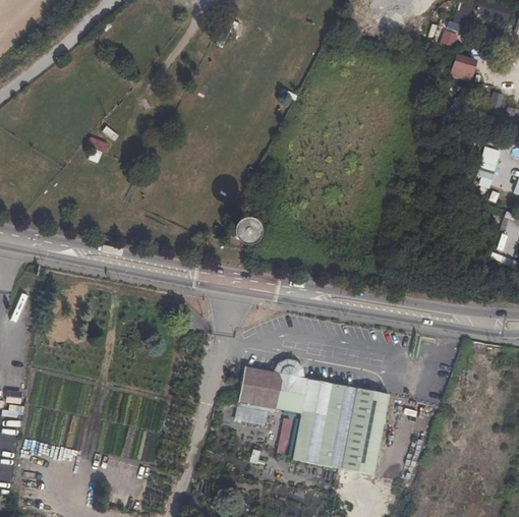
[(454,18),(469,22),(475,1),(471,0),(459,0),(454,18)]
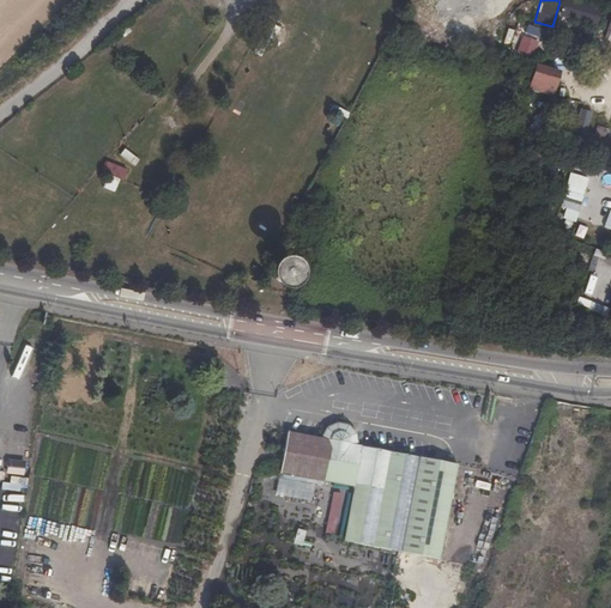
[(568,0),(567,7),(602,17),(605,4),(590,0),(568,0)]
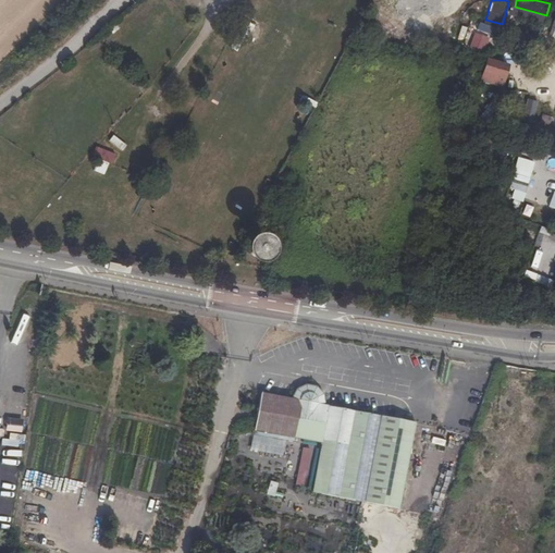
[(481,21),(480,28),(493,31),(494,23),(481,21)]
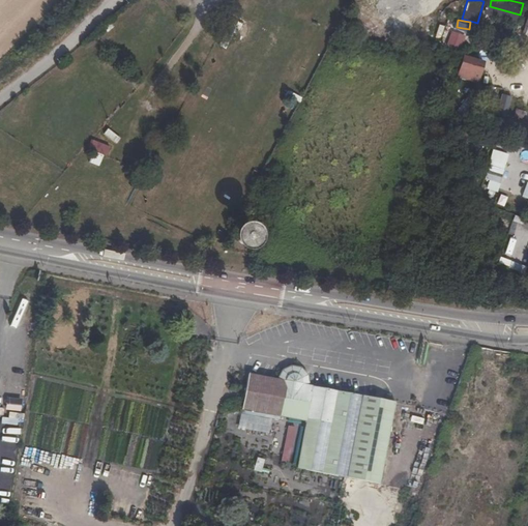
[(462,47),(468,33),(453,27),(448,39),(462,47)]
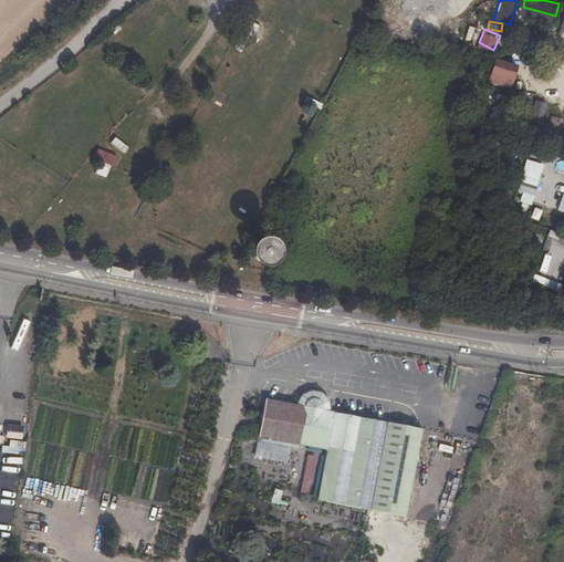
[(495,55),(489,80),(511,86),(519,62),(495,55)]
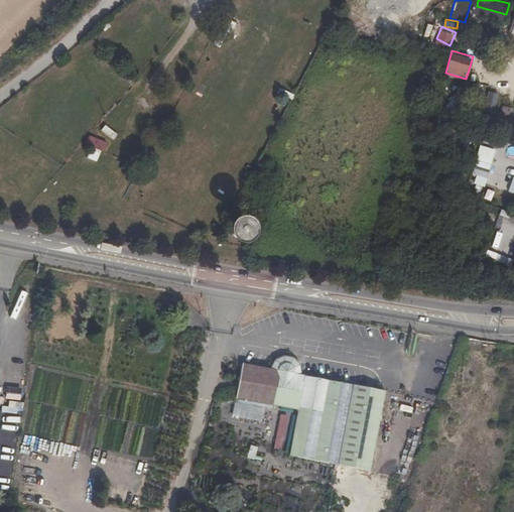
[(292,99),(295,92),(285,86),(281,93),(292,99)]
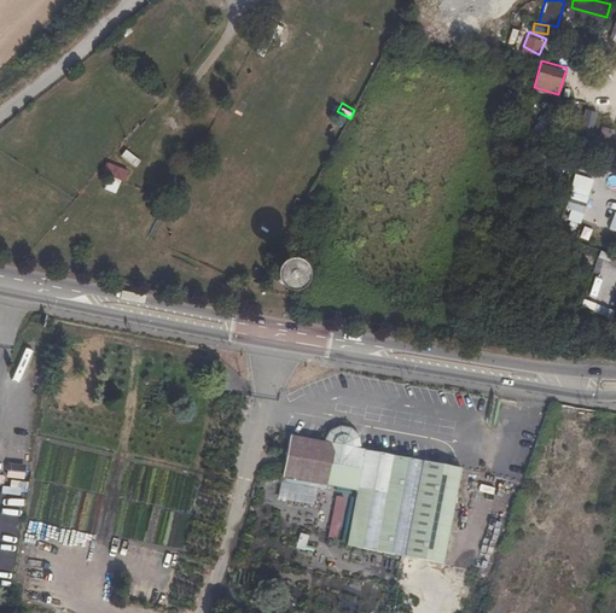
[(592,132),(599,109),(587,105),(581,129),(592,132)]
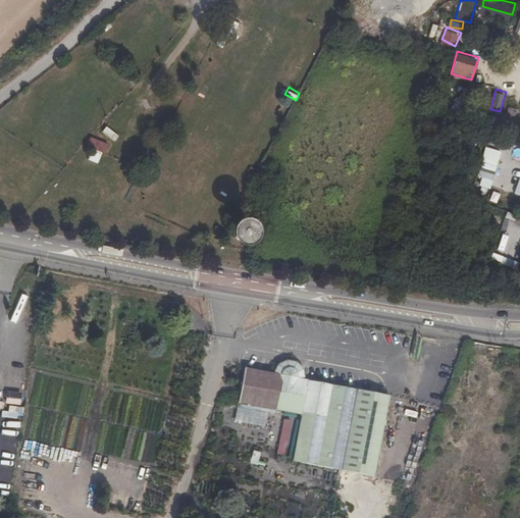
[(107,123),(104,128),(115,137),(119,133),(107,123)]
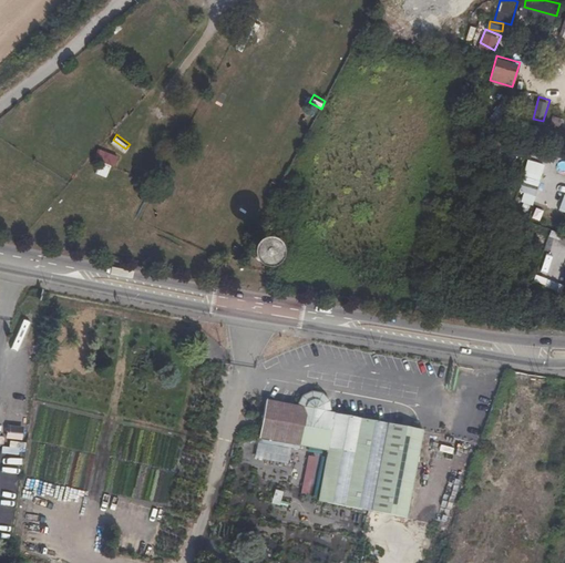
[(99,145),(95,155),(102,157),(98,170),(109,175),(117,153),(99,145)]
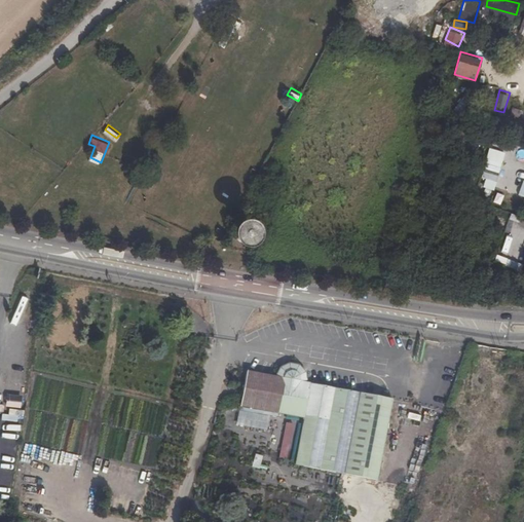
[(491,143),(488,154),(482,178),(493,180),(494,174),(498,175),(506,147),(491,143)]
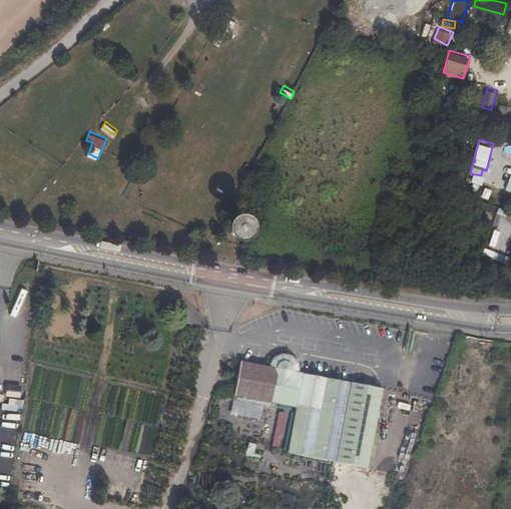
[(233,231),(236,233),(240,233),(243,231),(245,227),(244,224),(242,221),(238,220),(234,221),(232,224),(232,228),(233,231)]
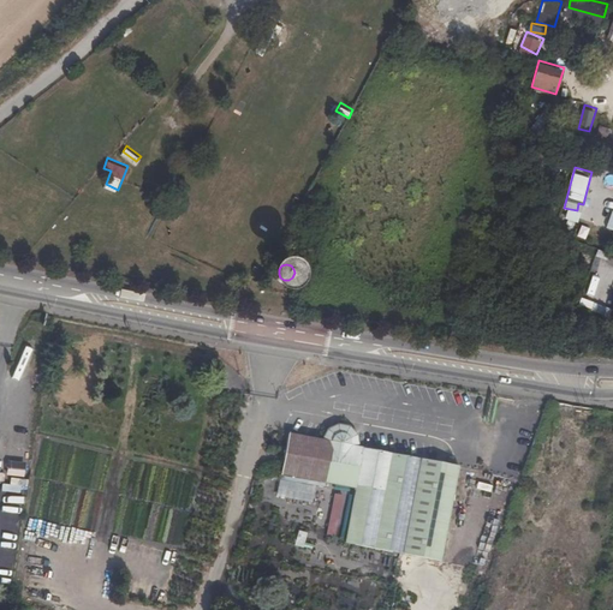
[(403,551),(441,557),(458,462),(421,456),(406,454),(392,452),(379,449),(365,447),(358,446),(356,434),(352,429),(349,425),(337,423),(331,425),(326,428),(323,434),(321,438),(289,434),(281,474),(326,482),(358,488),(349,543),(362,544),(374,546),(388,549),(403,551)]
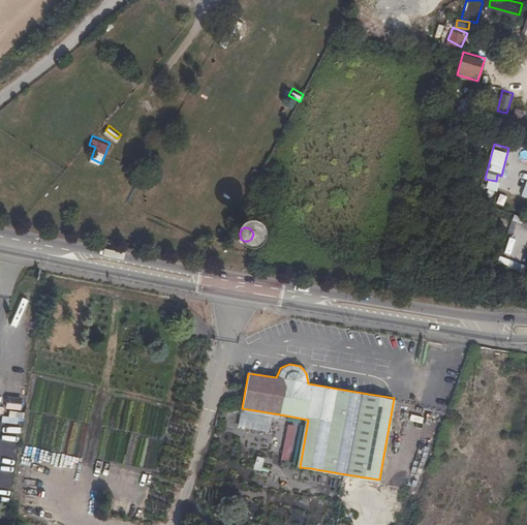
[(22,405),(23,393),(7,392),(6,405),(22,405)]
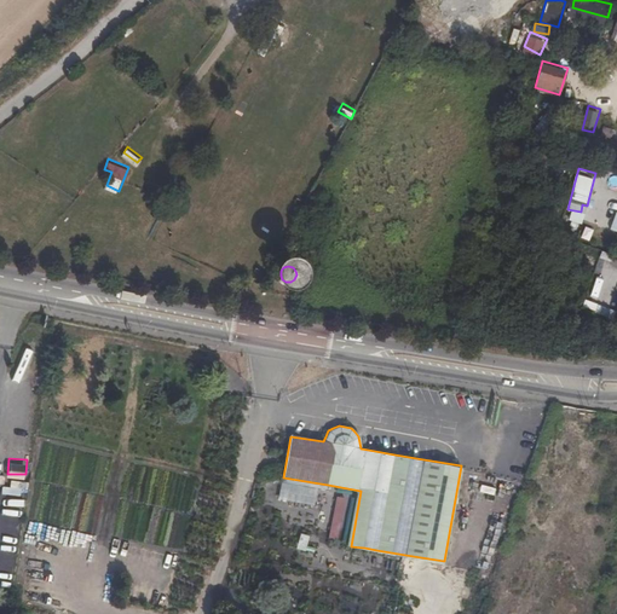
[(307,546),(311,532),(301,529),(298,544),(307,546)]
